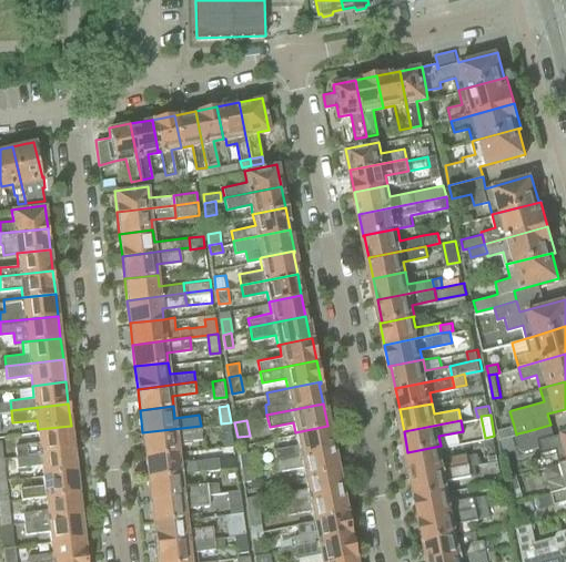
[(232,445),(230,423),(220,425),(222,446),(232,445)]
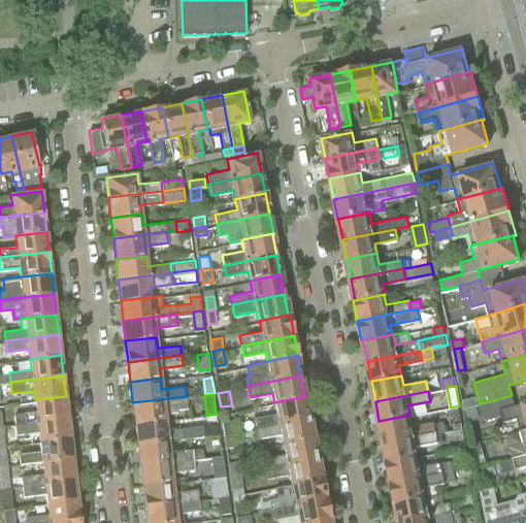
[(481,403),(480,404),(483,416),(488,419),(501,416),(503,421),(518,417),(521,429),(525,428),(525,401),(515,405),(512,395),(490,401),(481,403)]
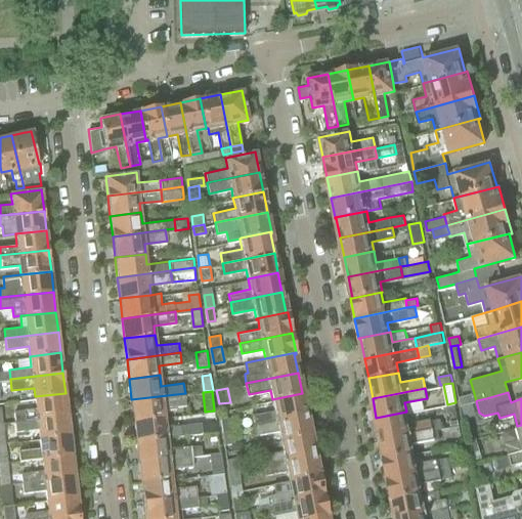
[(13,409),(15,420),(35,418),(68,414),(66,393),(35,396),(36,406),(13,409)]
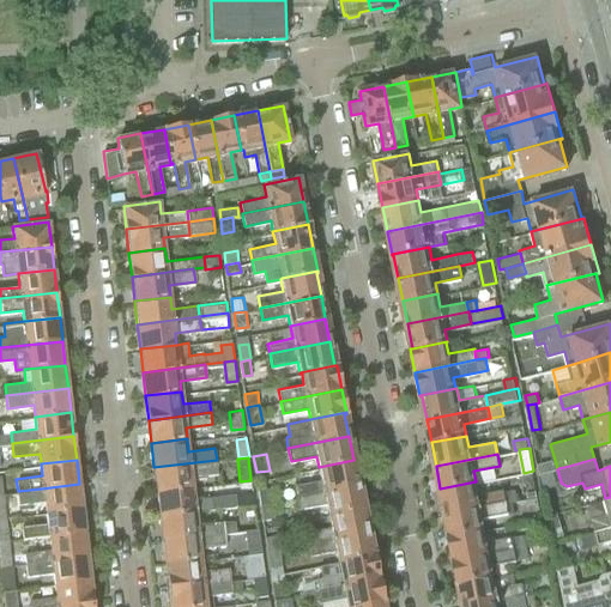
[(153,467),(157,491),(193,487),(191,475),(218,472),(217,460),(153,467)]
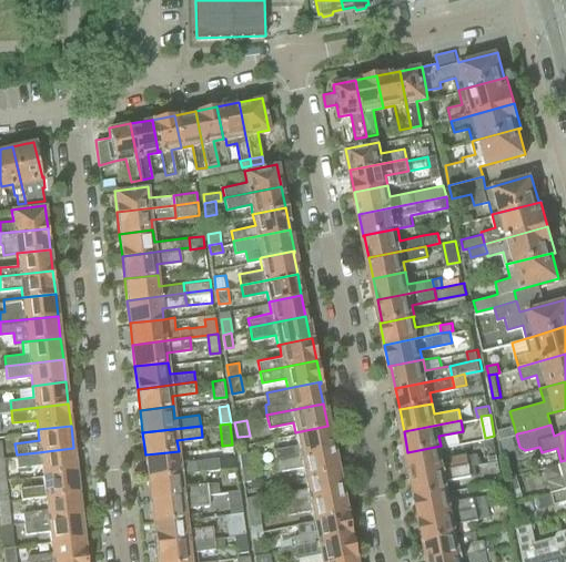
[(273,448),(275,458),(332,448),(327,426),(295,432),(297,442),(273,448)]
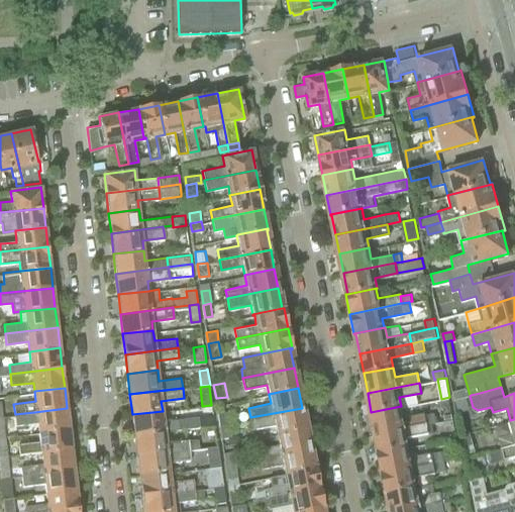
[(468,388),(454,391),(455,400),(468,396),(470,396),(468,388)]
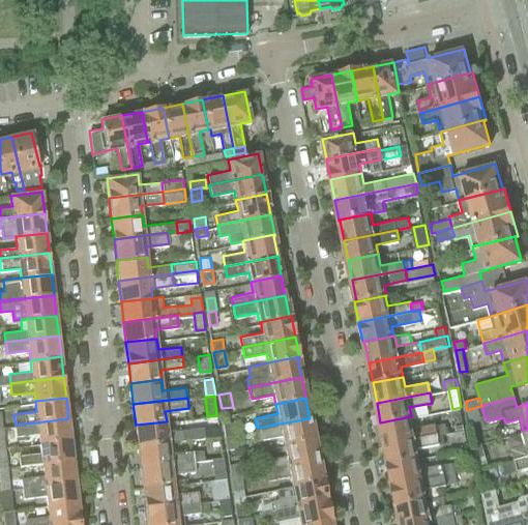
[(479,406),(467,410),(471,423),(484,418),(479,406)]
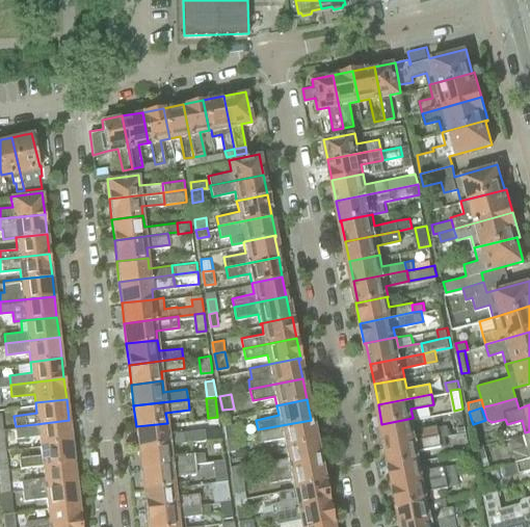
[(381,424),(386,445),(439,435),(438,425),(436,424),(415,429),(413,418),(381,424)]
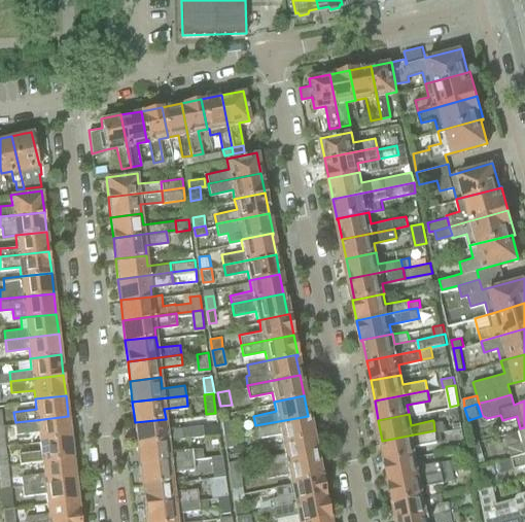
[(39,430),(40,440),(70,437),(68,416),(35,420),(15,422),(16,432),(39,430)]
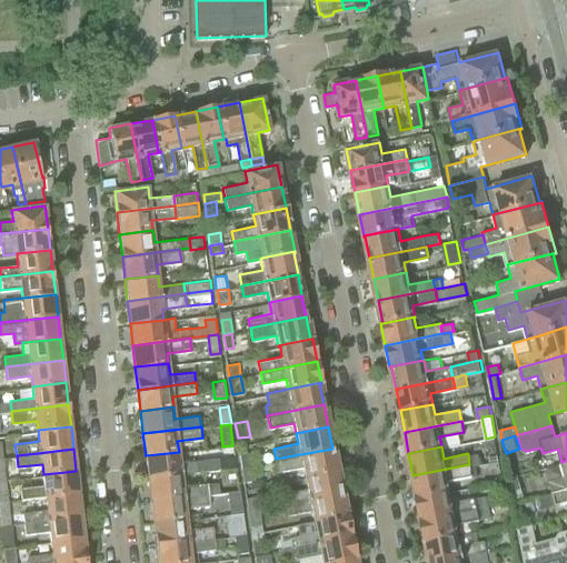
[(301,466),(304,476),(337,470),(332,449),(276,459),(278,471),(301,466)]
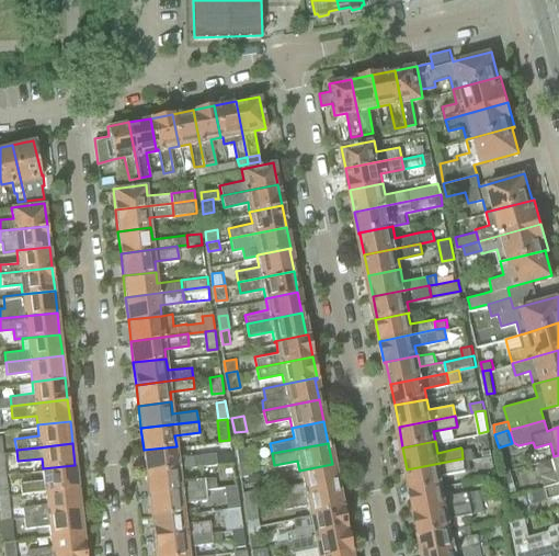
[(237,447),(239,460),(251,457),(249,445),(237,447)]
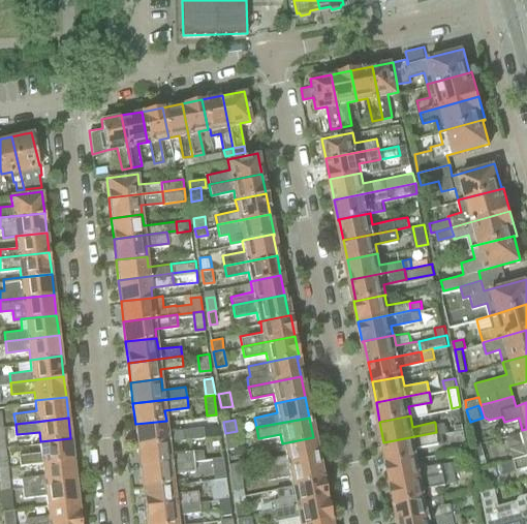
[(135,424),(137,444),(168,440),(191,437),(206,435),(205,425),(167,430),(166,421),(135,424)]
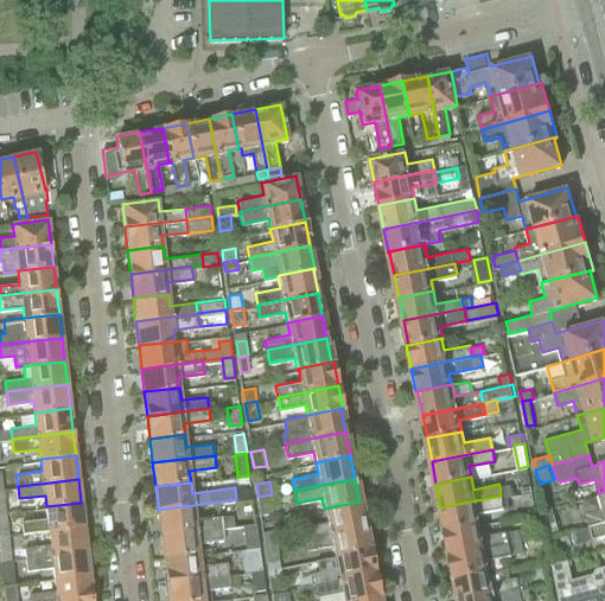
[(511,483),(500,485),(501,496),(508,493),(514,493),(511,483)]
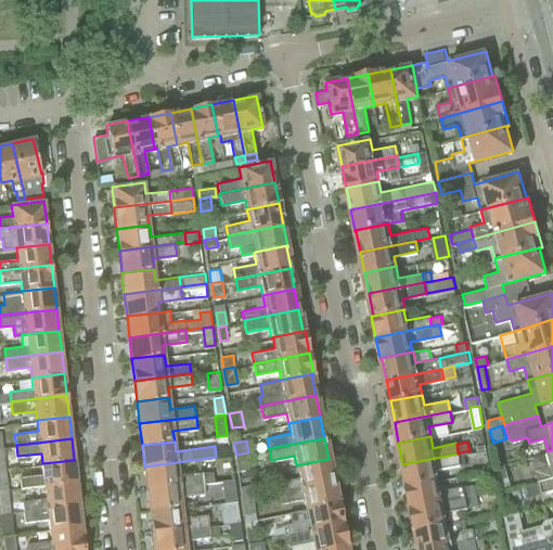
[(229,445),(215,446),(216,457),(231,455),(229,445)]
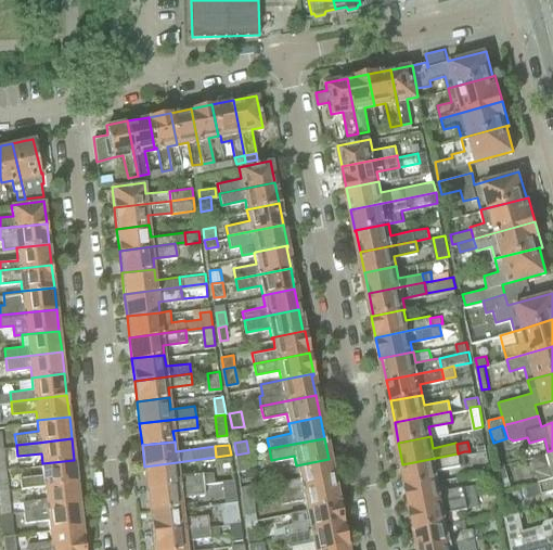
[(536,469),(539,481),(540,481),(541,482),(552,478),(552,450),(548,451),(551,464),(536,469)]
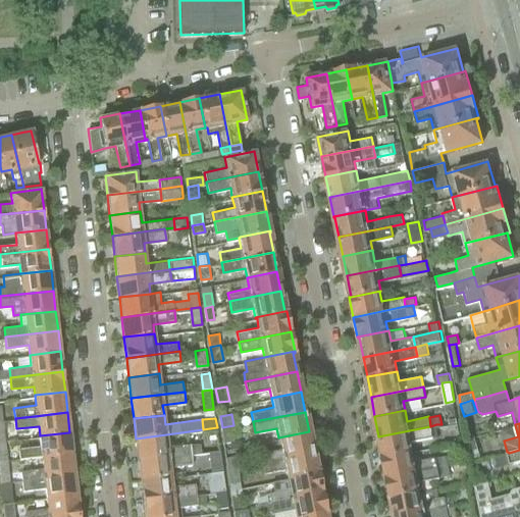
[(436,424),(430,426),(432,436),(438,435),(436,424)]
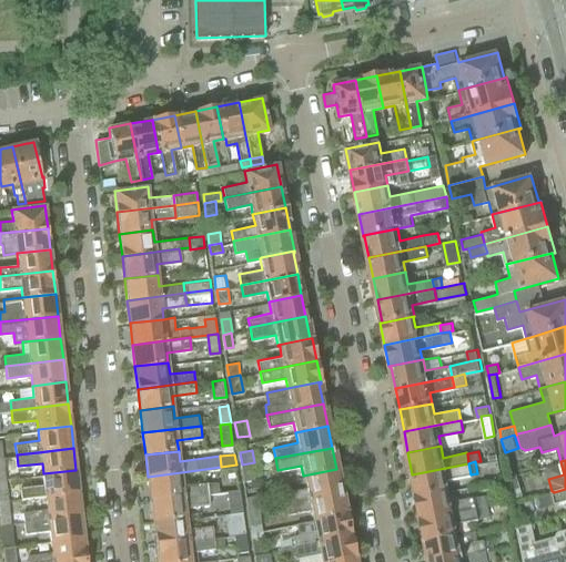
[(254,462),(242,465),(244,480),(256,478),(254,462)]
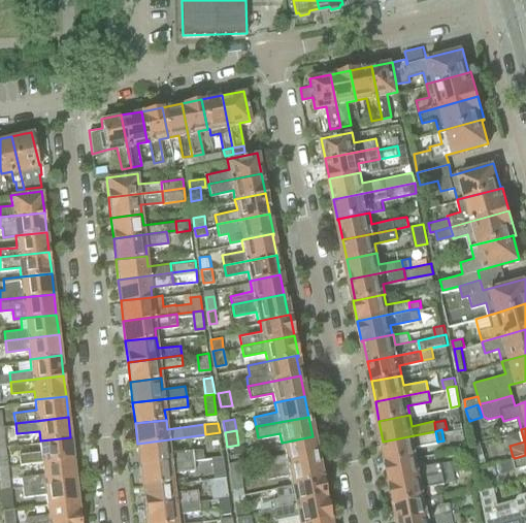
[(383,442),(387,461),(418,456),(416,446),(437,442),(435,431),(383,442)]
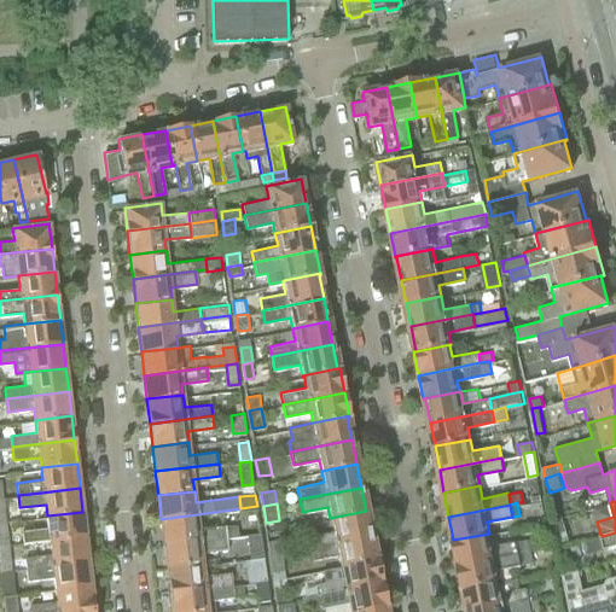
[(307,535),(309,547),(371,535),(366,511),(330,518),(332,530),(307,535)]
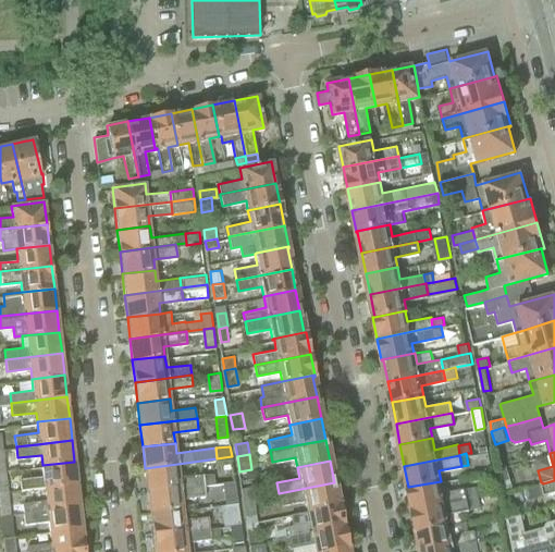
[(45,486),(45,487),(77,483),(74,462),(42,465),(44,476),(20,478),(21,489),(45,486)]
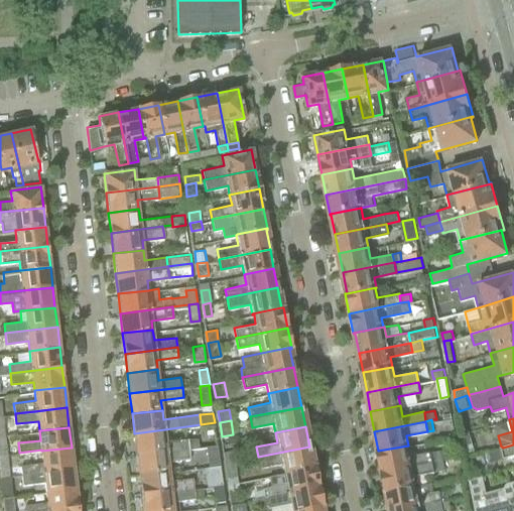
[(134,433),(137,455),(189,448),(187,438),(165,440),(164,429),(134,433)]
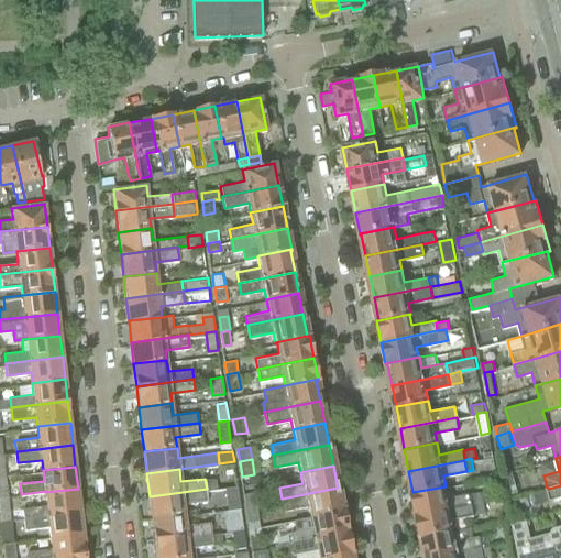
[(513,470),(503,473),(508,493),(518,491),(513,470)]
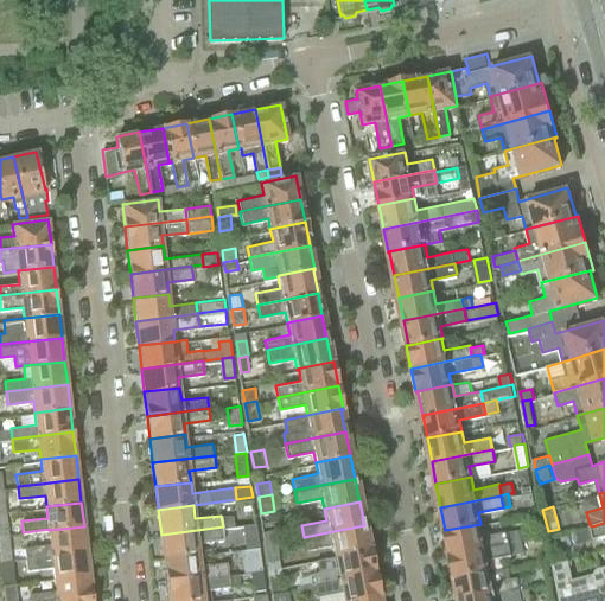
[(233,513),(221,516),(223,526),(234,525),(233,513)]
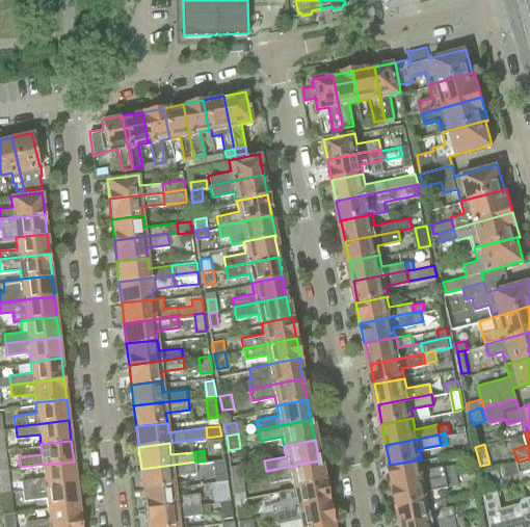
[(529,458),(519,462),(518,460),(517,460),(520,471),(529,469),(529,458)]
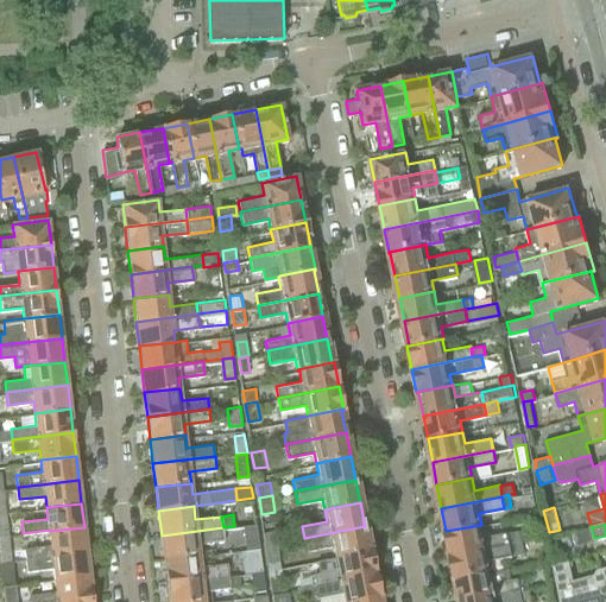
[(444,532),(449,555),(510,543),(507,532),(481,537),(479,526),(481,526),(481,525),(446,531),(444,532)]
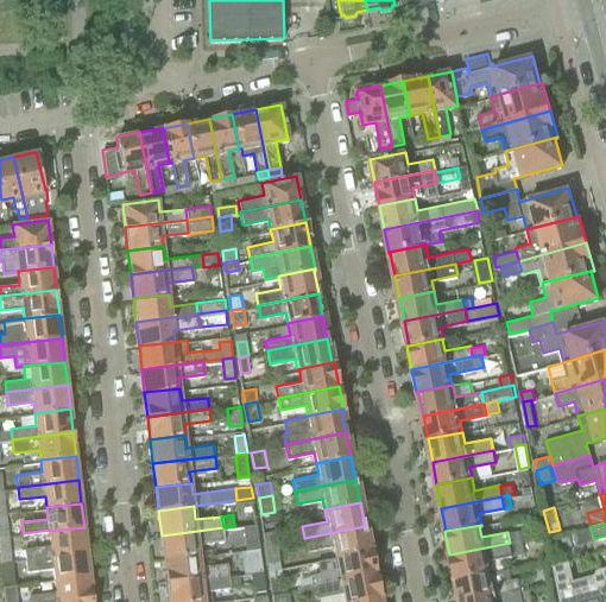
[(242,527),(246,549),(259,547),(257,526),(242,527)]
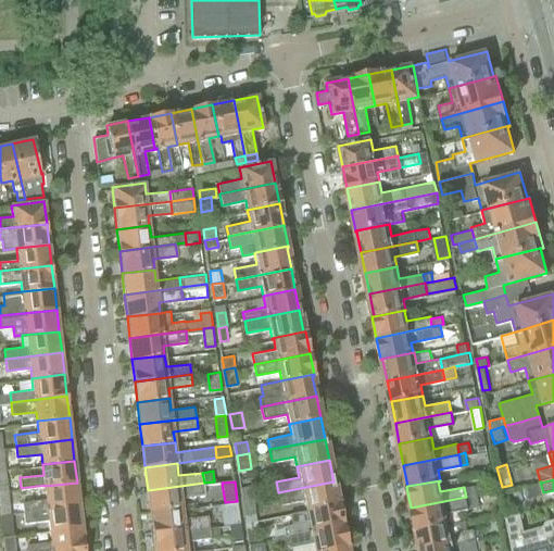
[(303,498),(305,509),(338,502),(334,481),(278,492),(280,503),(303,498)]
